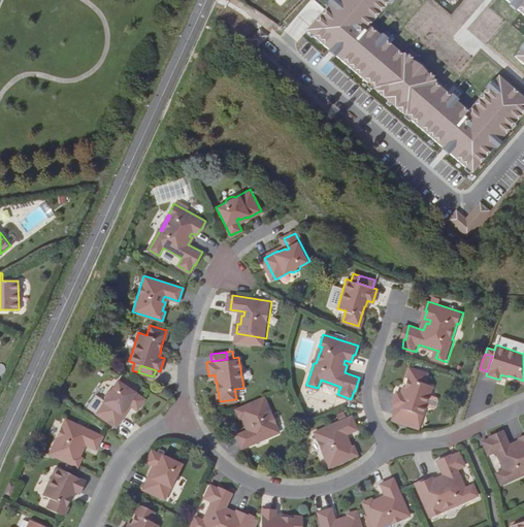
[(418,413),(422,414),(431,385),(423,383),(426,372),(411,367),(407,377),(404,387),(403,386),(401,392),(399,392),(396,391),(392,404),(412,410),(408,418),(415,420),(418,413)]
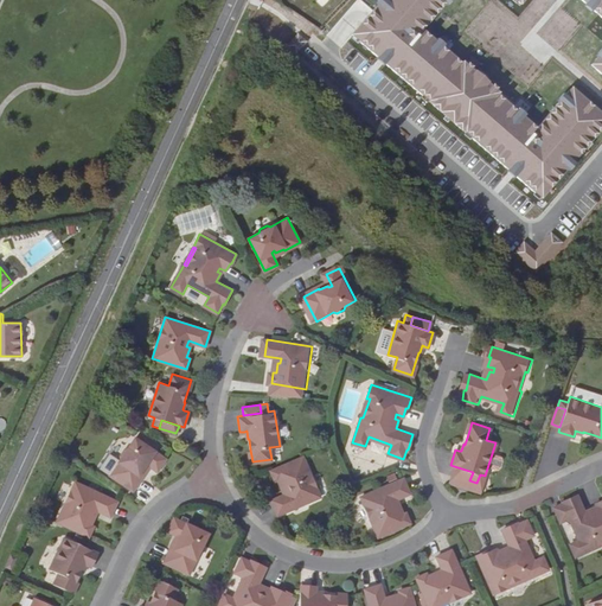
[(133,490),(142,476),(141,474),(146,466),(145,466),(147,463),(149,465),(158,470),(166,458),(135,437),(128,447),(125,448),(120,454),(121,458),(110,473),(133,490)]
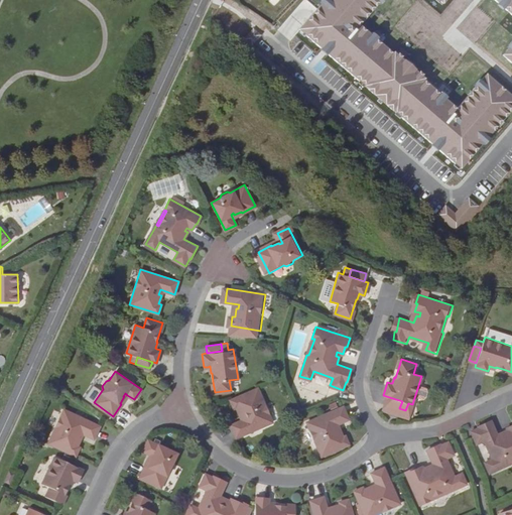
[(273,421),(259,387),(231,398),(235,407),(237,406),(240,414),(243,413),(245,418),(231,424),(237,436),(273,421)]
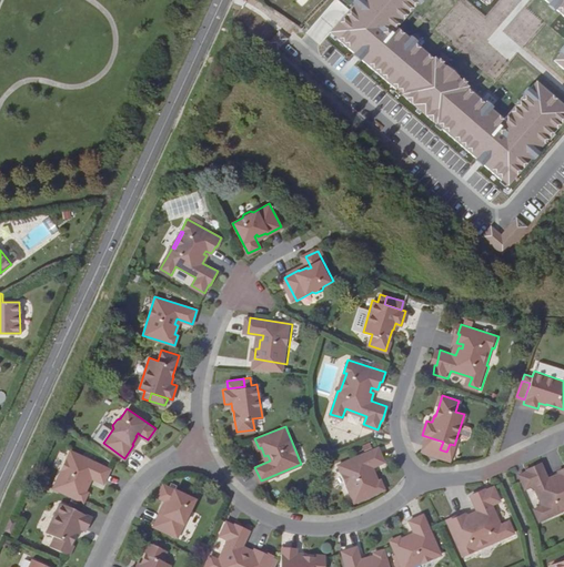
[(339,465),(355,502),(386,488),(382,478),(379,481),(375,471),(372,472),(370,467),(384,461),(379,446),(339,465)]
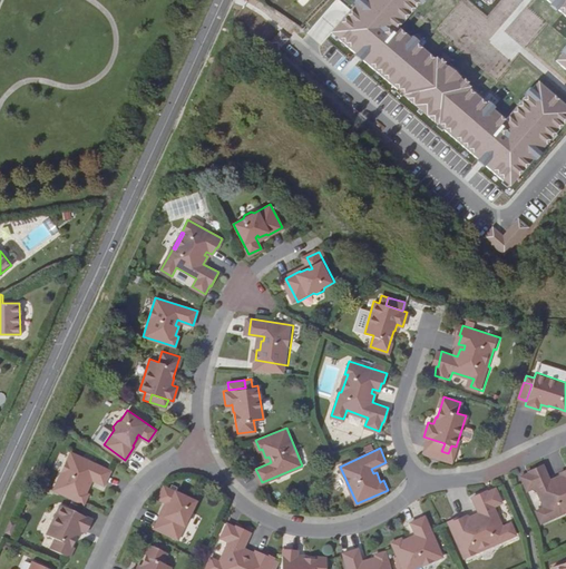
[(71,451),(54,489),(85,502),(88,493),(86,492),(90,483),(87,482),(89,477),(105,484),(111,470),(71,451)]
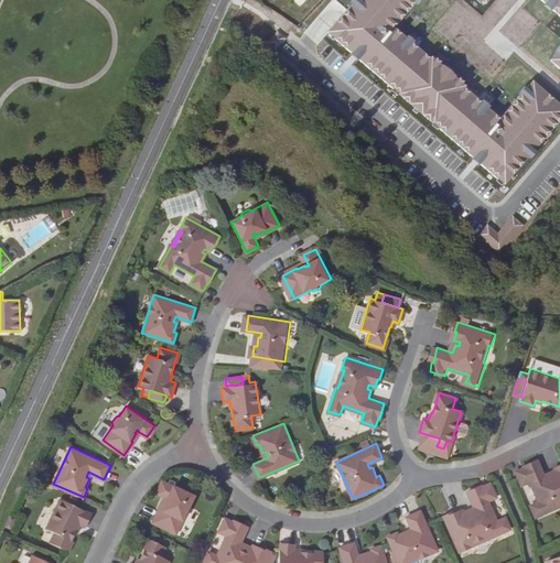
[(523,465),(515,469),(521,484),(529,480),(539,500),(530,504),(536,516),(558,506),(557,502),(559,501),(559,464),(555,466),(557,472),(553,474),(551,471),(544,474),(537,458),(524,466),(523,465)]
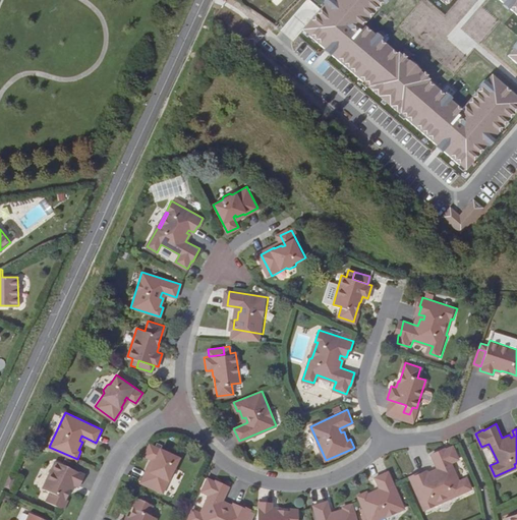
[(140,481),(162,492),(169,476),(172,475),(175,469),(174,466),(178,457),(150,444),(145,455),(152,458),(155,459),(153,462),(151,461),(148,469),(147,468),(140,481)]
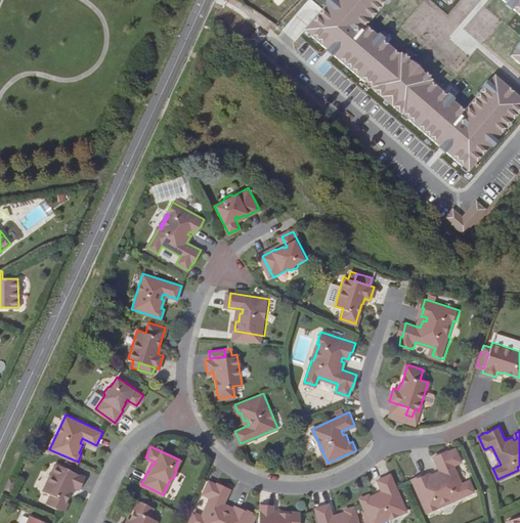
[(447,450),(434,456),(440,471),(433,474),(434,477),(431,478),(429,473),(422,476),(421,475),(412,479),(427,512),(438,507),(437,505),(452,497),(453,499),(474,490),(470,480),(462,483),(453,465),(461,461),(456,448),(447,451),(447,450)]
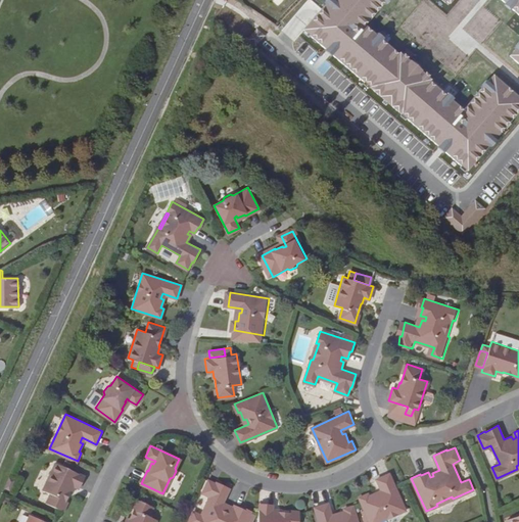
[(60,465),(55,463),(43,489),(50,493),(46,503),(61,510),(65,501),(69,491),(71,491),(74,486),(79,488),(84,476),(66,467),(60,465)]
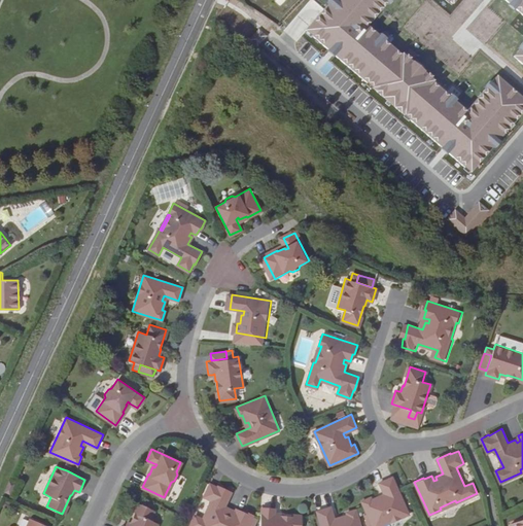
[(382,525),(409,514),(392,477),(379,483),(386,496),(381,499),(379,496),(372,500),(370,497),(361,501),(372,525),(382,525)]
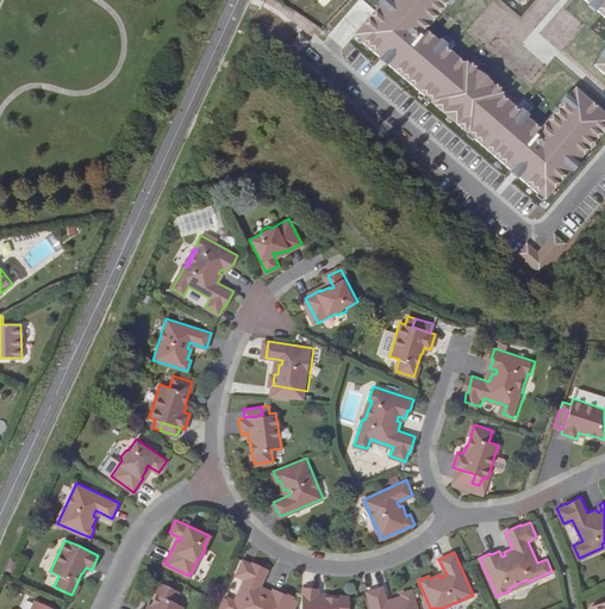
[(16,560),(10,558),(4,570),(11,572),(16,560)]
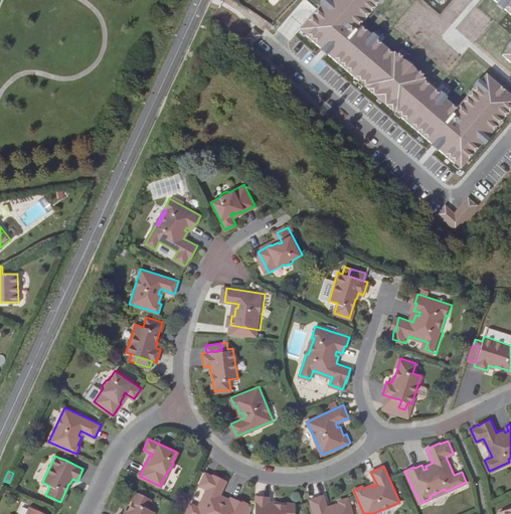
[(212,475),(205,472),(198,485),(206,488),(197,507),(190,503),(185,513),(241,513),(246,504),(246,503),(238,499),(237,501),(230,497),(227,503),(224,501),(225,498),(218,495),(225,482),(212,476),(212,475)]
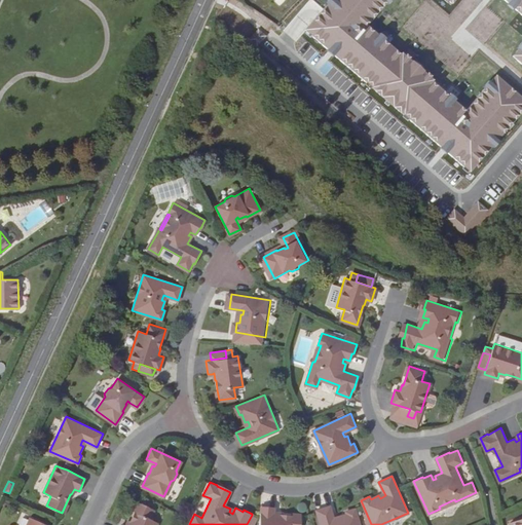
[(206,509),(210,499),(203,497),(199,507),(206,509)]
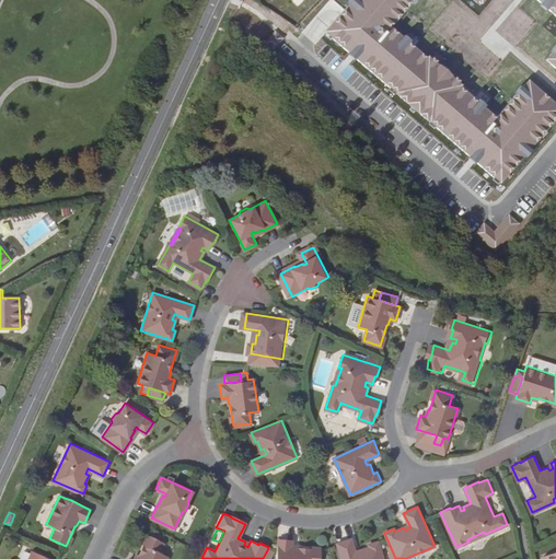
[(468,542),(485,534),(484,532),(467,539),(468,542)]
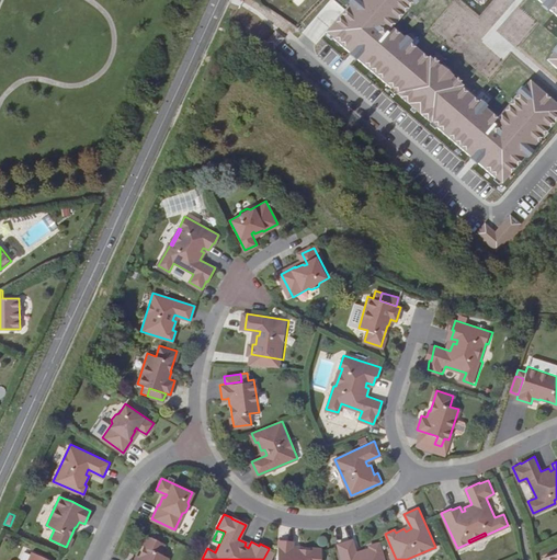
[(168,559),(170,557),(162,553),(167,544),(150,536),(146,546),(141,556),(140,555),(137,559),(134,559),(132,559),(131,559),(168,559)]
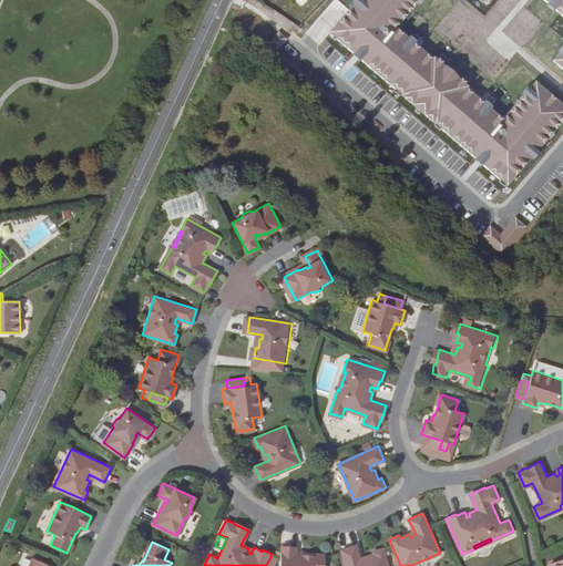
[(323,565),(325,556),(314,555),(303,554),(303,553),(296,552),(296,551),(296,546),(282,545),(279,565),(323,565)]
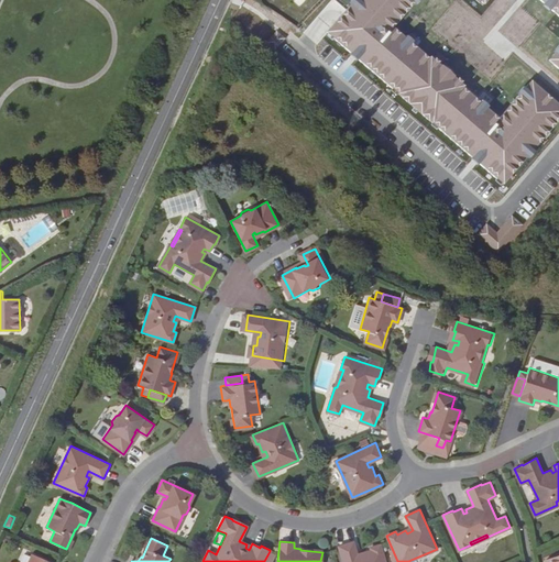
[(342,561),(385,561),(380,544),(370,547),(371,550),(362,552),(362,555),(357,558),(352,541),(338,546),(342,561)]
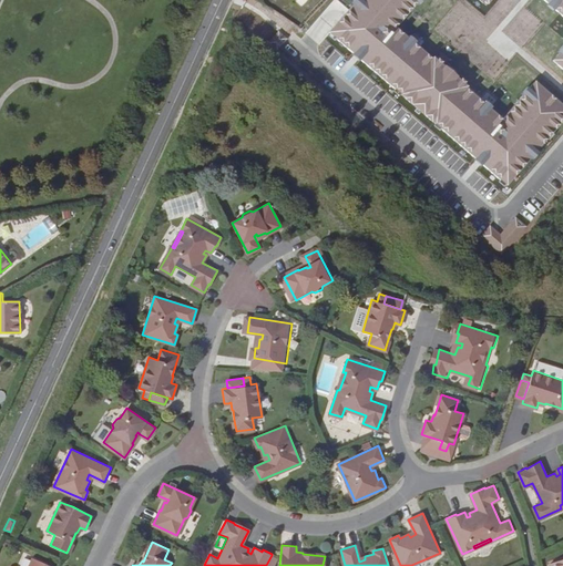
[(272,555),(266,565),(272,565),(276,557),(272,555)]
